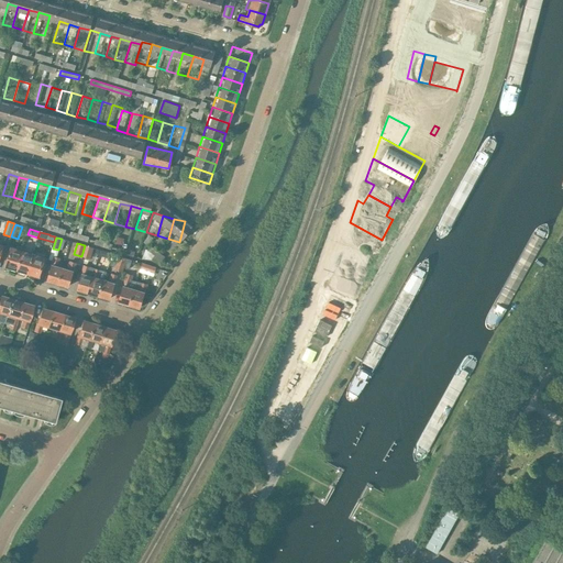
[(92,249),(85,245),(81,256),(89,258),(92,249)]
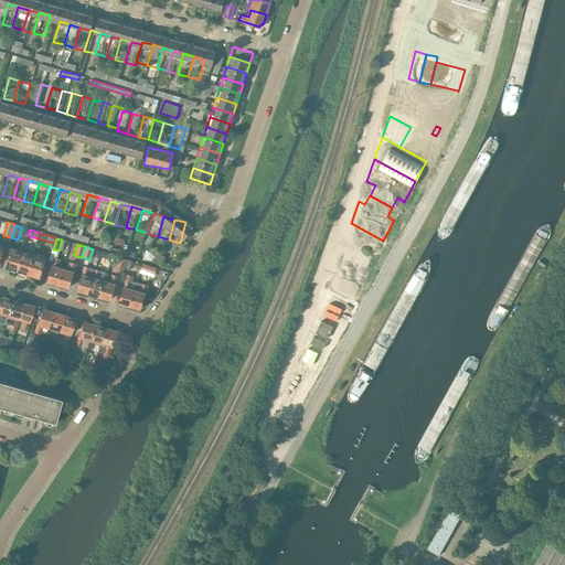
[(149,247),(144,257),(160,266),(166,256),(149,247)]
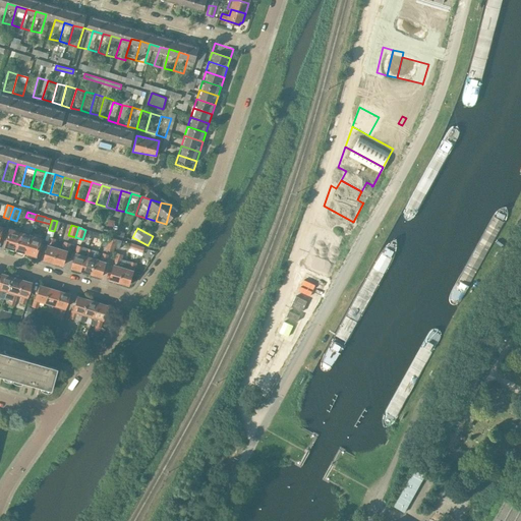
[(15,250),(20,232),(11,229),(6,246),(8,246),(8,248),(15,250)]
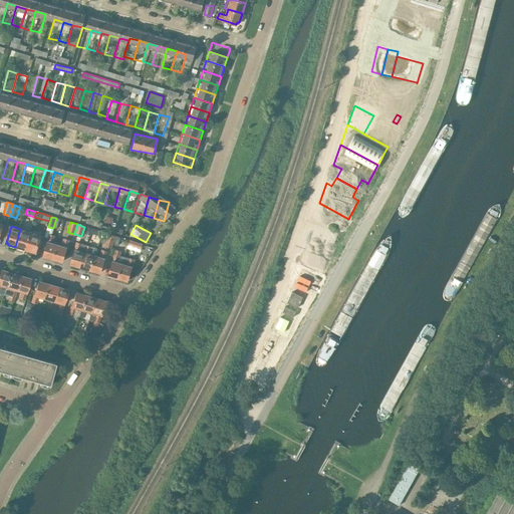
[(25,249),(30,232),(20,229),(15,247),(22,250),(23,248),(25,249)]
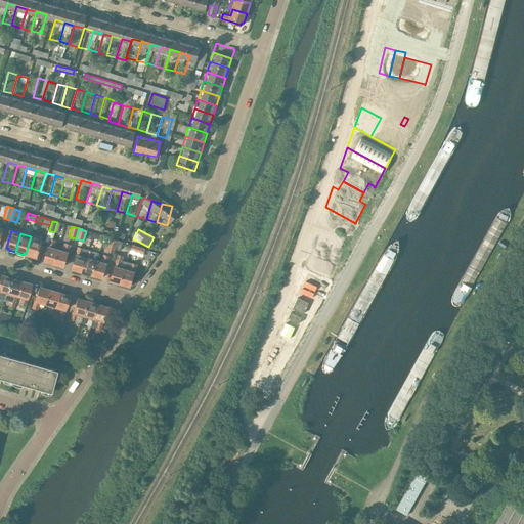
[(41,239),(31,236),(26,254),(29,254),(28,256),(36,258),(41,239)]
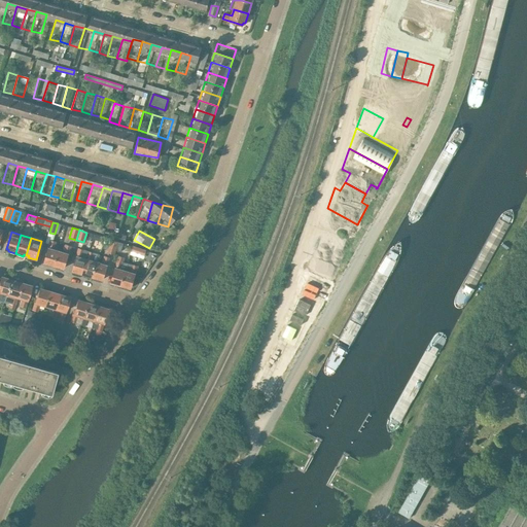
[(115,250),(118,242),(111,240),(108,252),(114,254),(115,250)]
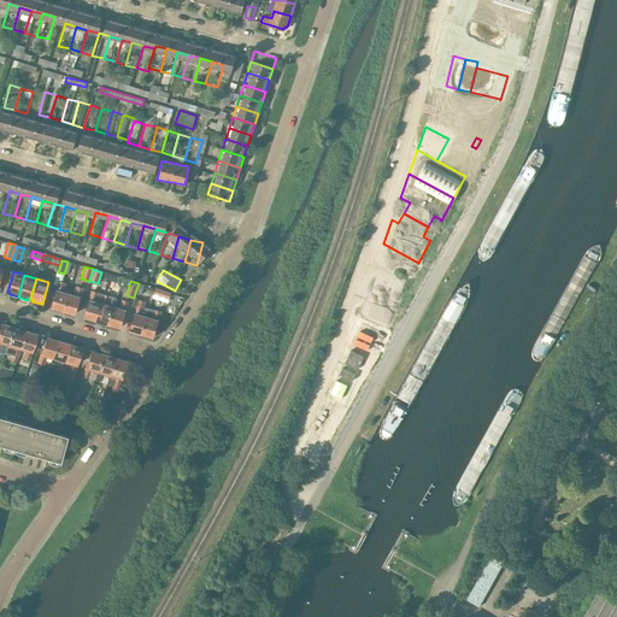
[(63,310),(69,293),(63,292),(65,283),(60,282),(52,307),(63,310)]
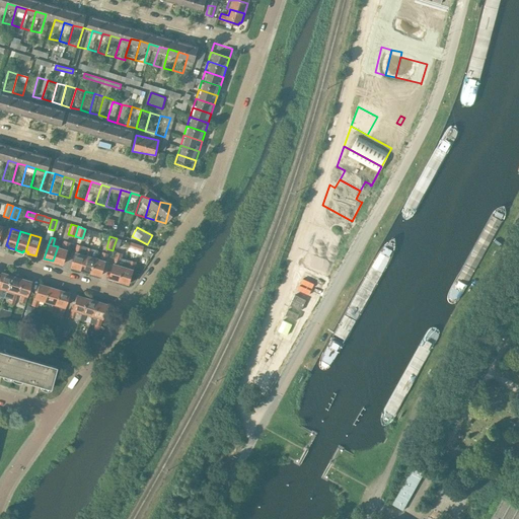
[(63,247),(58,246),(53,261),(63,264),(69,242),(65,241),(63,247)]
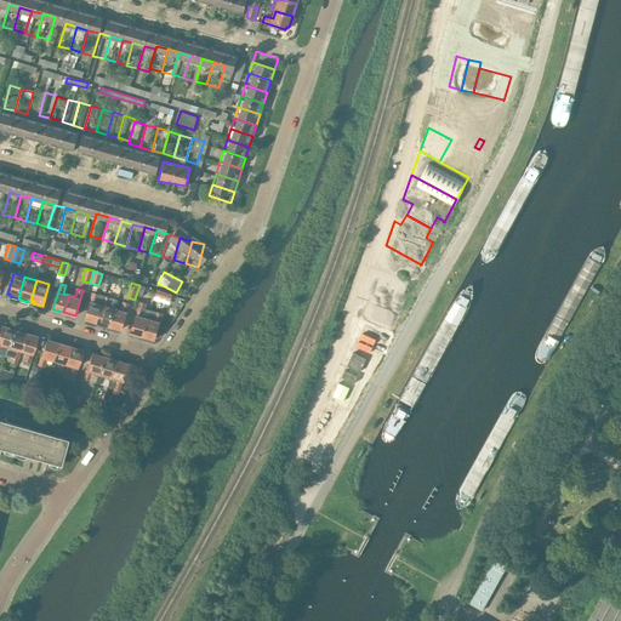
[(164,301),(166,294),(157,291),(154,297),(164,301)]
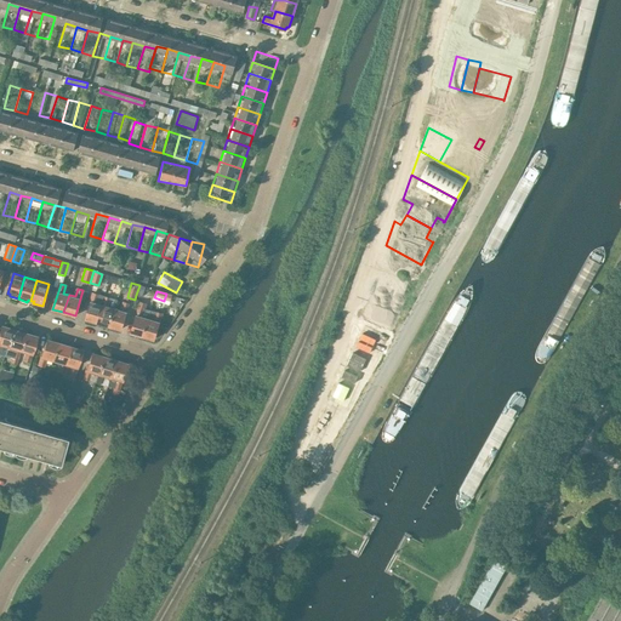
[(96,323),(103,297),(92,294),(85,319),(96,323)]
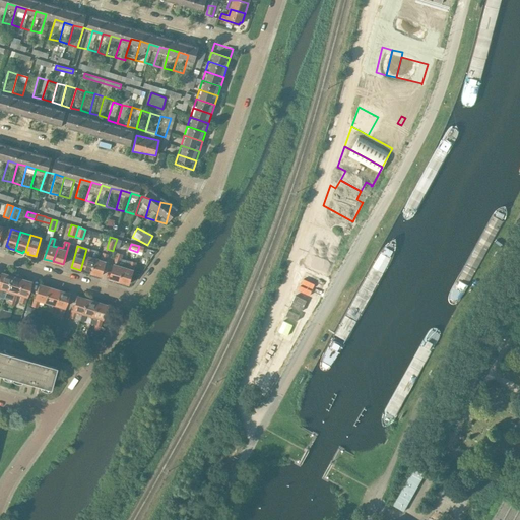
[(91,273),(95,259),(89,257),(91,250),(86,249),(80,270),(91,273)]
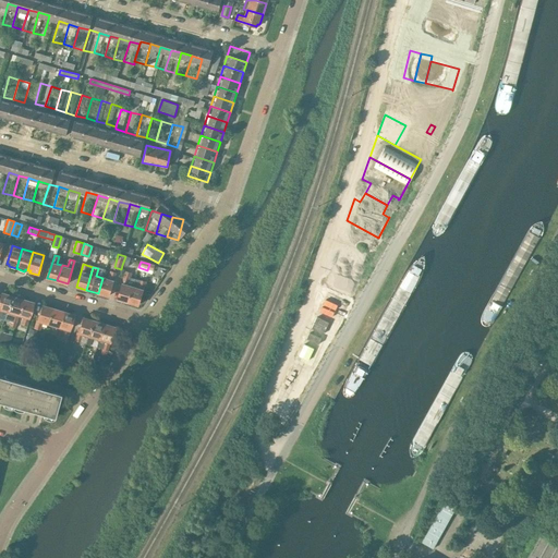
[(128,302),(132,287),(133,287),(135,279),(129,278),(130,273),(125,271),(117,299),(128,302)]
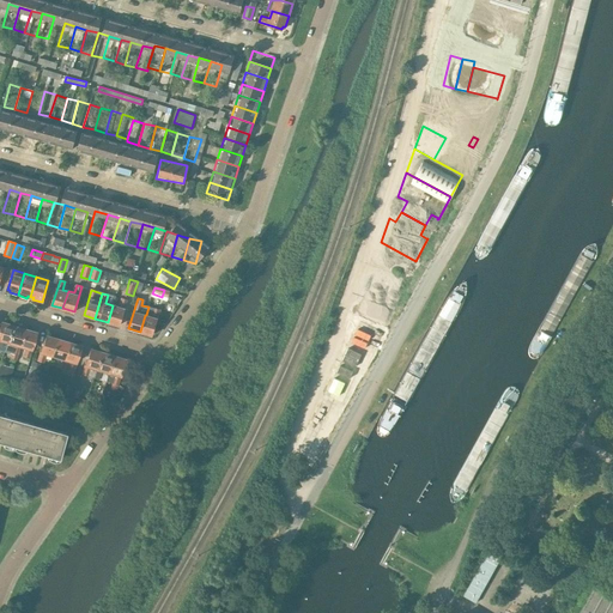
[(119,307),(113,305),(108,322),(119,326),(126,301),(121,299),(119,307)]
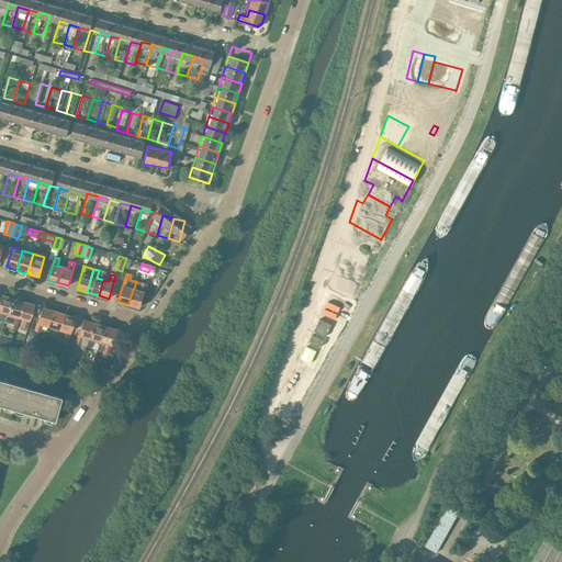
[(134,289),(133,289),(128,304),(138,307),(145,284),(136,281),(134,289)]
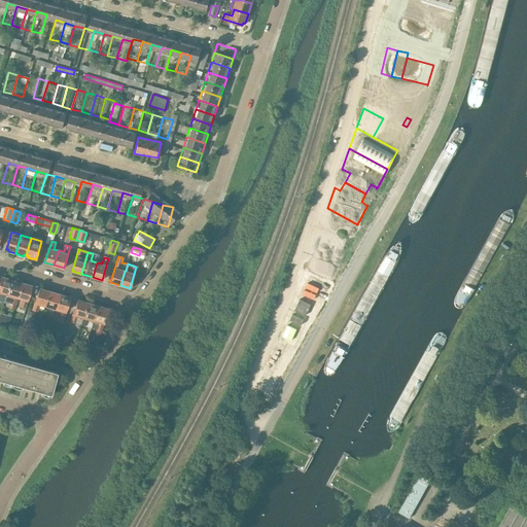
[(293,345),(323,280),(309,273),(279,338),(293,345)]
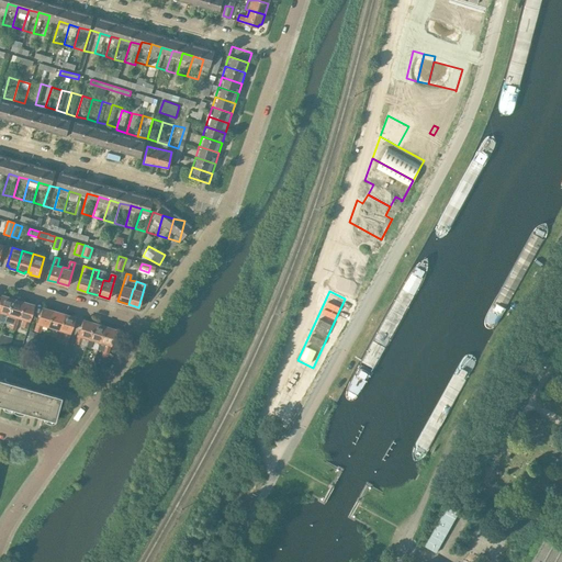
[(7,315),(12,299),(1,295),(0,299),(0,316),(1,313),(7,315)]
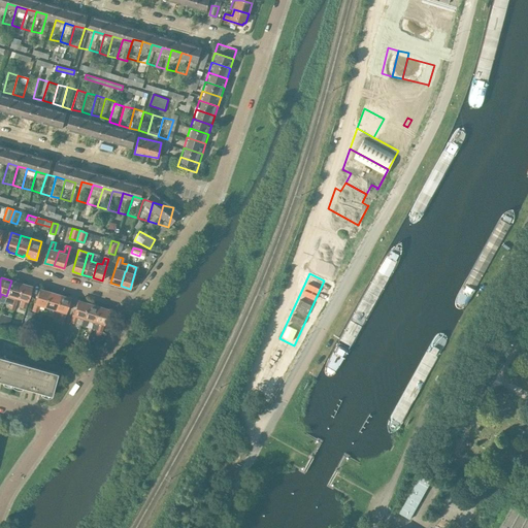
[(18,299),(22,284),(11,281),(6,296),(12,297),(9,308),(14,309),(15,305),(18,299)]
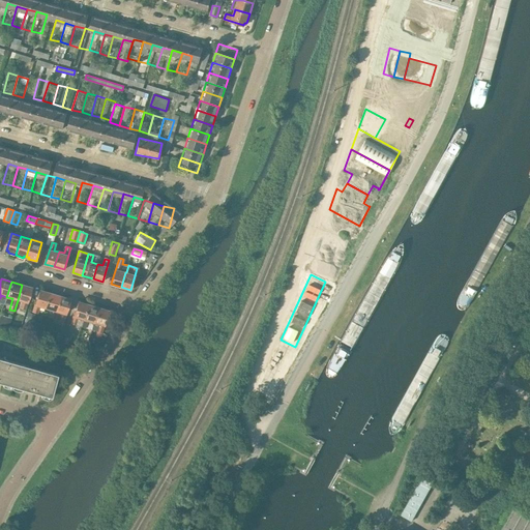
[(25,310),(31,288),(22,285),(18,300),(16,306),(25,310)]
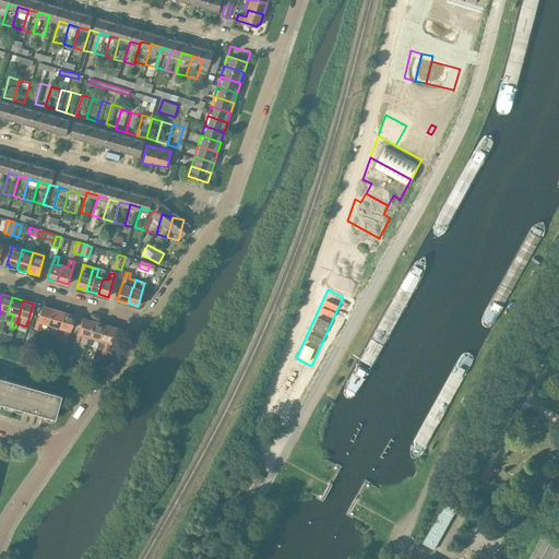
[(47,325),(51,309),(42,306),(34,329),(39,331),(42,323),(47,325)]
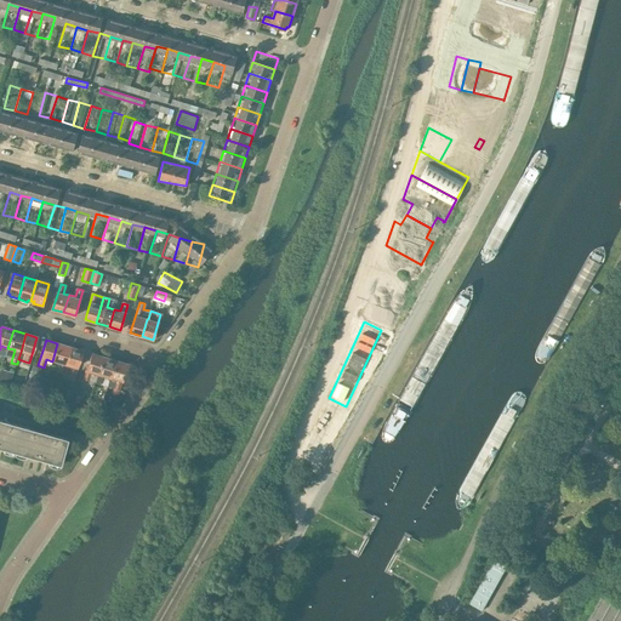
[(66,365),(70,348),(57,343),(52,362),(60,364),(58,371),(63,372),(66,365)]
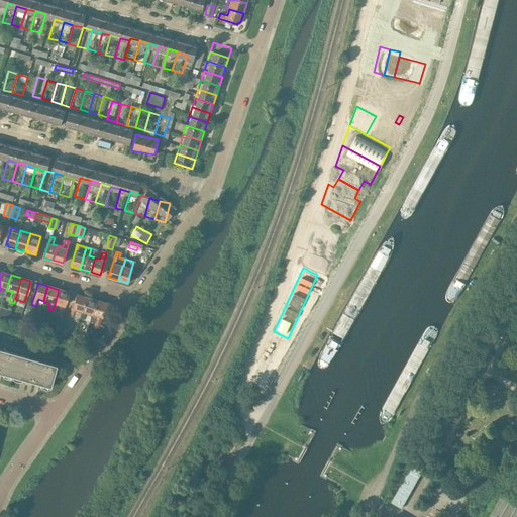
[(68,292),(59,290),(55,304),(59,305),(57,312),(62,313),(68,292)]
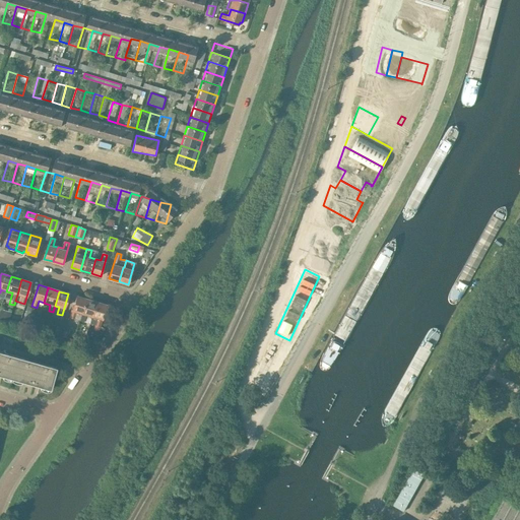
[(81,314),(86,300),(76,297),(70,318),(79,320),(81,314)]
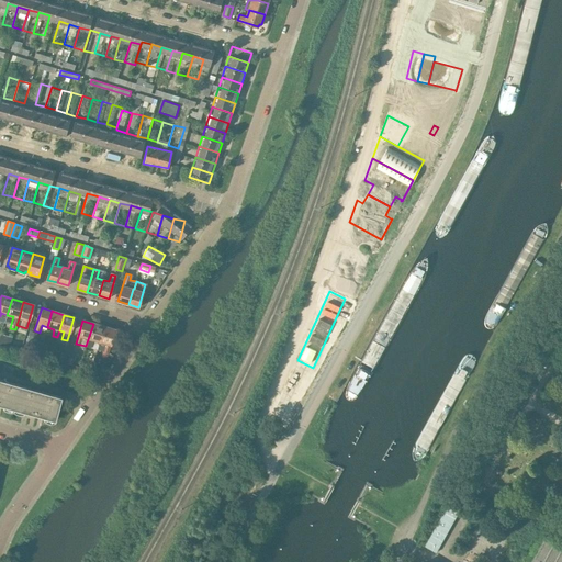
[(97,349),(104,327),(93,324),(88,339),(94,340),(92,348),(97,349)]
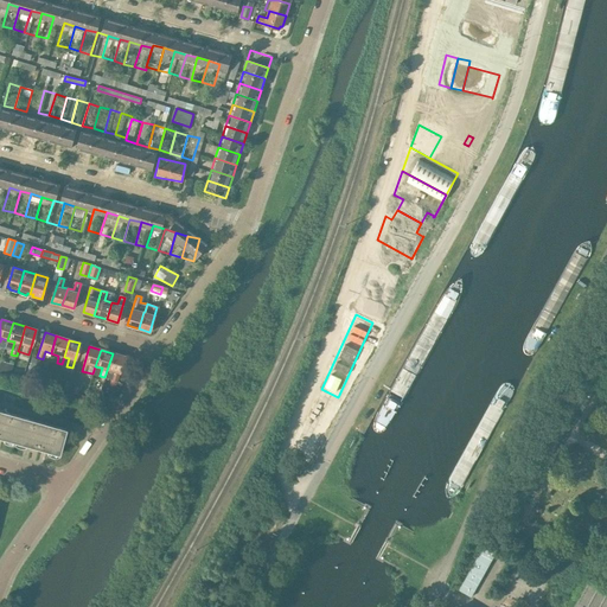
[(123,356),(113,353),(104,377),(112,379),(109,385),(114,387),(123,356)]
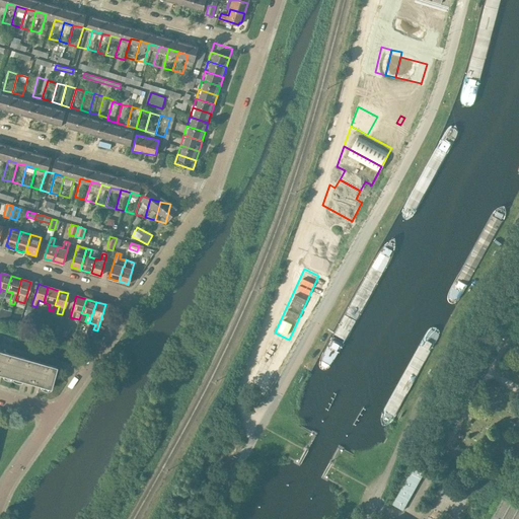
[(0,373),(12,377),(18,356),(0,350),(0,373)]
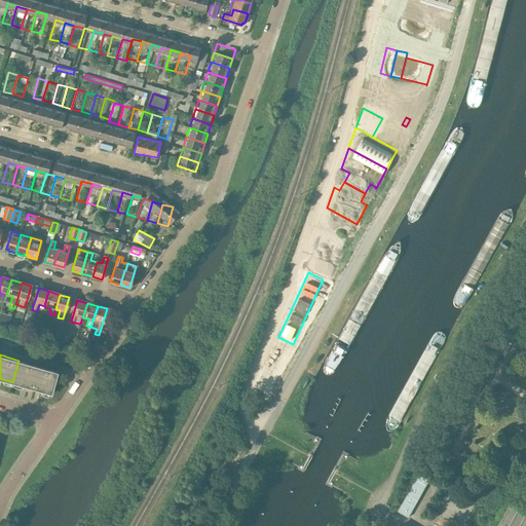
[(31,387),(37,366),(19,361),(12,382),(31,387)]
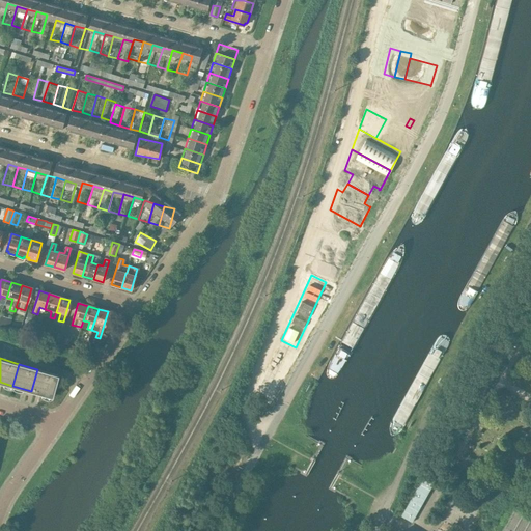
[(57,374),(37,369),(31,391),(51,397),(57,374)]
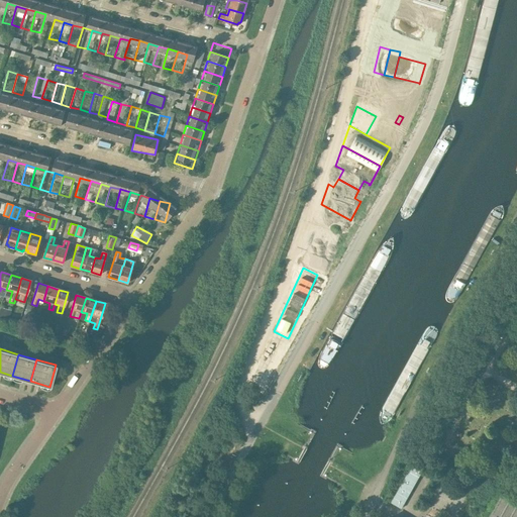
[(411,466),(391,503),(401,508),(422,472),(411,466)]
